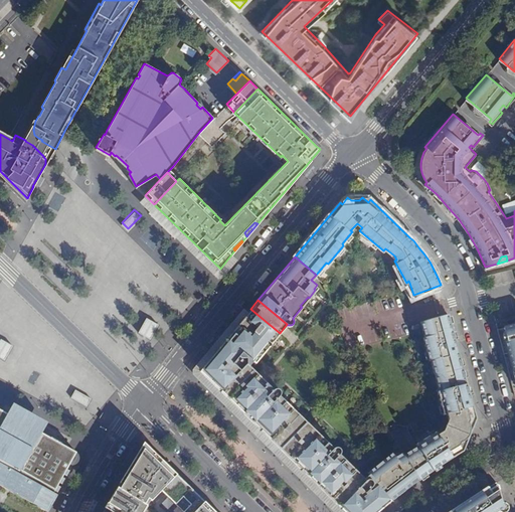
[(229,397),(255,370),(249,364),(253,360),(255,362),(264,352),(263,351),(270,342),(271,343),(280,333),(250,309),(215,351),(200,369),(210,379),(229,397)]
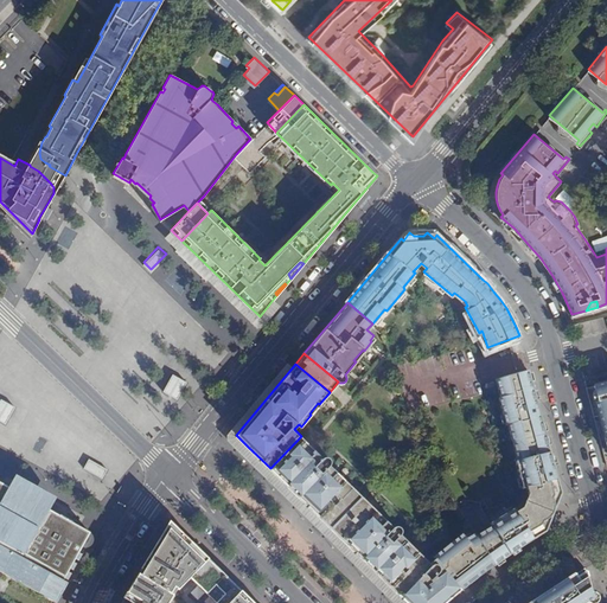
[(554,493),(557,492),(554,478),(557,478),(531,379),(528,367),(497,376),(502,393),(499,395),(506,423),(509,422),(518,457),(516,457),(523,486),(529,485),(530,492),(523,507),(517,511),(513,506),(490,523),(492,525),(510,552),(534,536),(531,533),(543,525),(542,523),(543,519),(547,518),(550,514),(551,512),(554,508),(554,502),(554,499),(553,495),(554,493)]
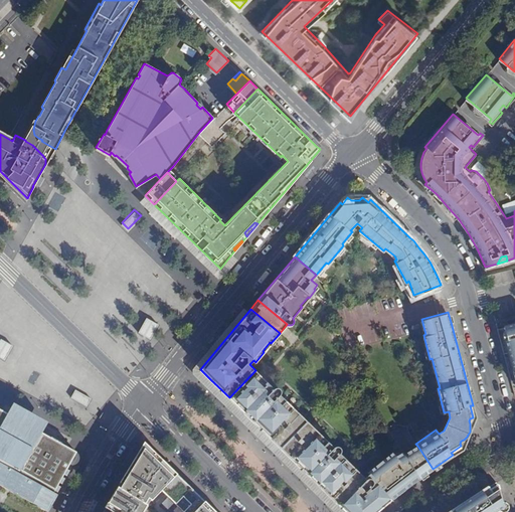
[(157,319),(145,313),(137,328),(149,334),(157,319)]
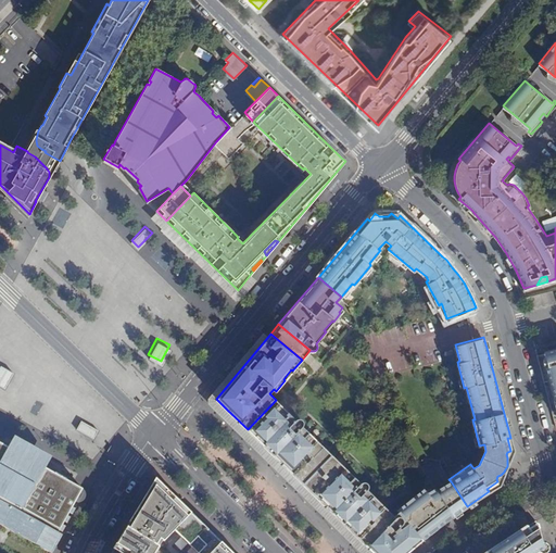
[(555,348),(544,351),(547,366),(546,366),(555,399),(555,398),(555,348)]
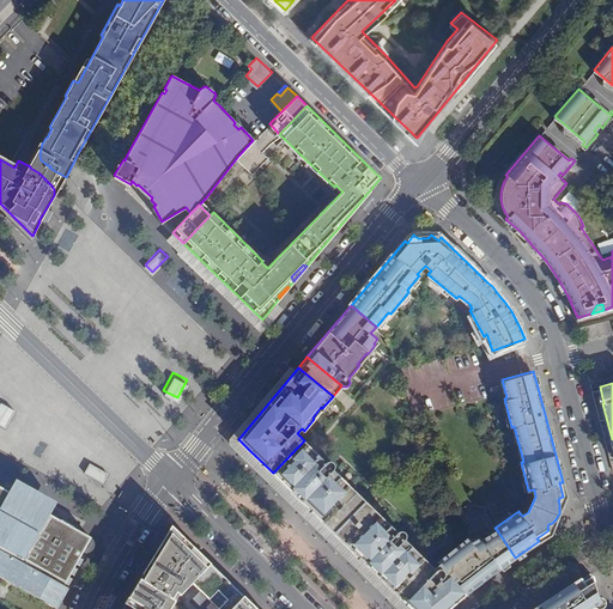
[(600,387),(592,389),(612,468),(612,467),(612,438),(612,439),(602,403),(604,403),(600,387)]
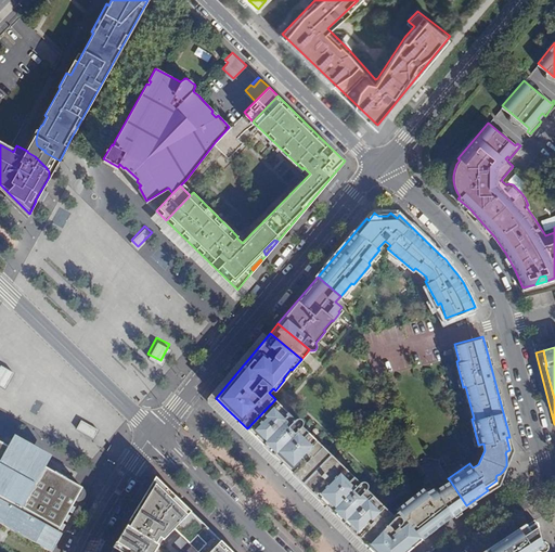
[(14,369),(1,362),(0,363),(0,382),(4,385),(14,369)]
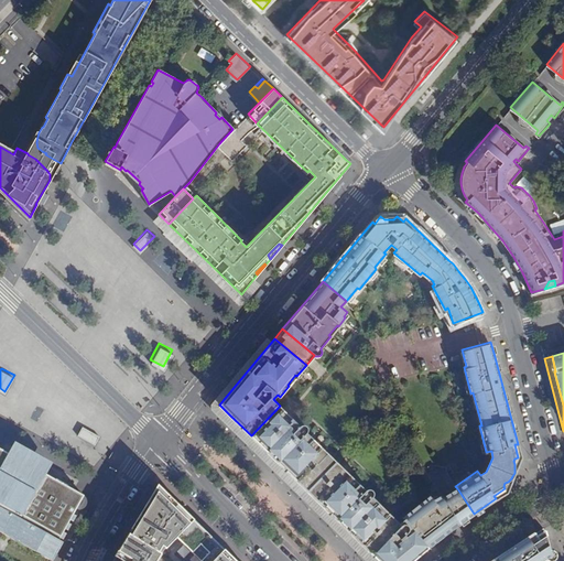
[(280,406),(251,435),(257,441),(261,445),(290,416),(280,406)]
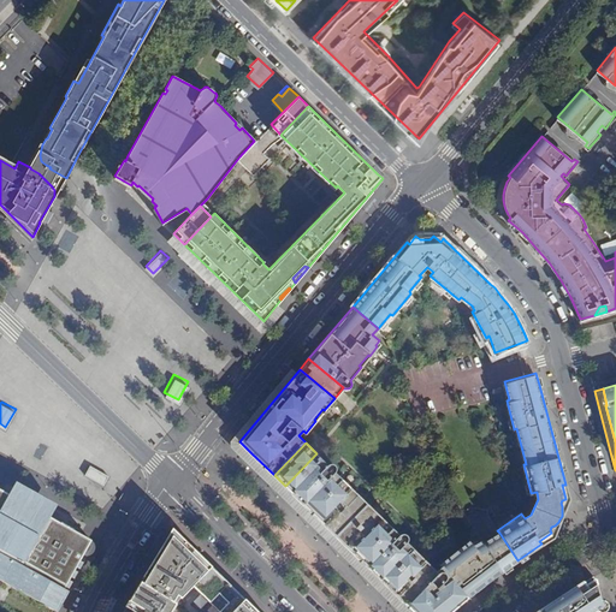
[(330,528),(360,495),(355,491),(354,493),(344,483),(345,481),(335,471),(336,469),(336,467),(336,465),(335,463),(332,462),(330,462),(327,464),(317,453),(285,486),(330,528)]
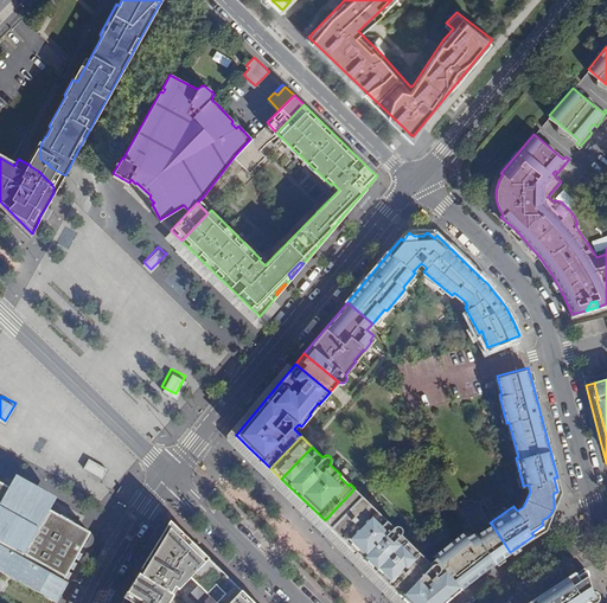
[(108,464),(89,454),(84,463),(102,473),(108,464)]
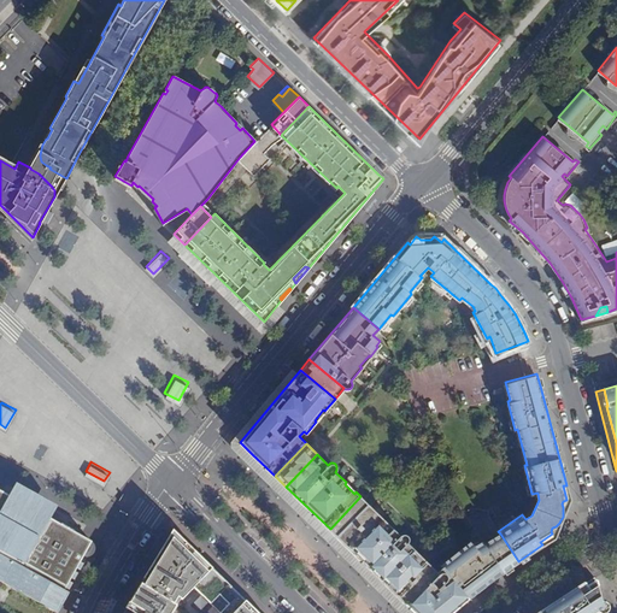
[(17,481),(11,491),(17,495),(15,500),(47,518),(51,513),(58,502),(17,481)]
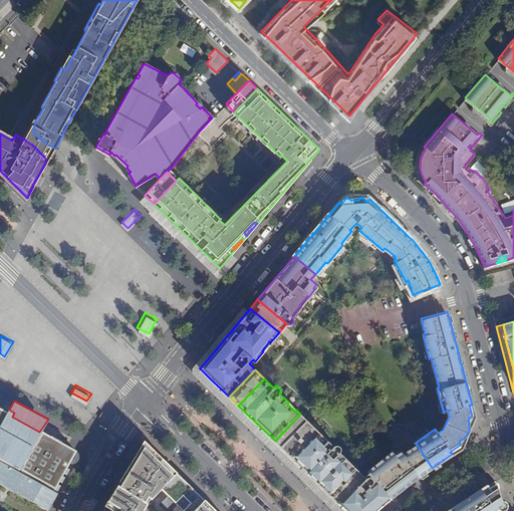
[(55,487),(71,459),(73,459),(75,459),(77,458),(79,456),(79,453),(79,451),(77,447),(76,447),(42,428),(39,432),(12,417),(14,413),(9,410),(0,405),(0,475),(5,478),(3,481),(46,505),(55,488),(55,487)]
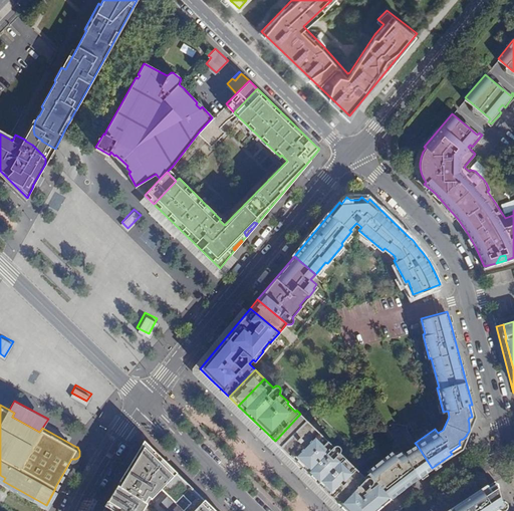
[(321,487),(347,460),(339,452),(340,450),(340,448),(339,446),(337,445),(335,444),(332,446),(323,437),(322,439),(313,430),(315,429),(300,414),(275,441),(321,487)]
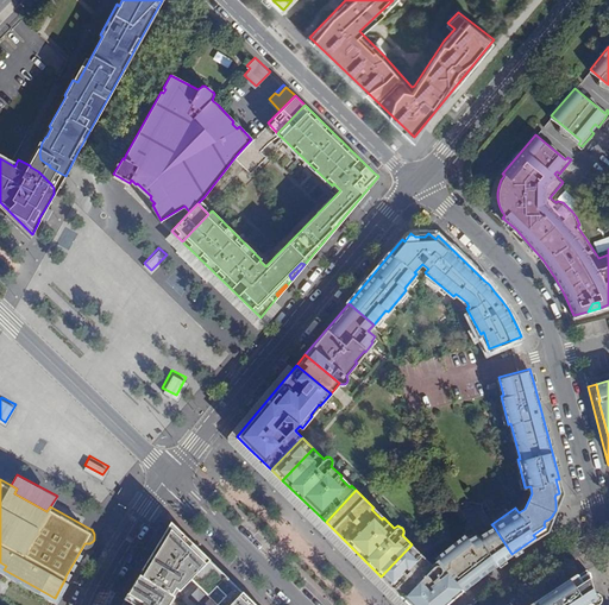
[(192,579),(209,560),(171,521),(165,529),(138,574),(124,597),(135,604),(169,604),(176,597),(192,579)]
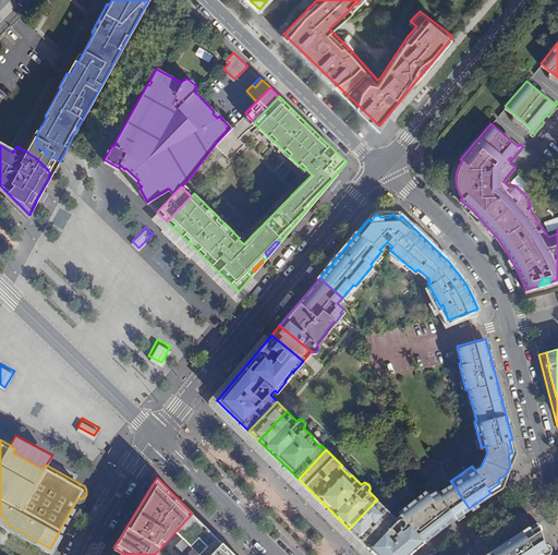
[(452,483),(439,493),(455,517),(469,508),(452,483)]
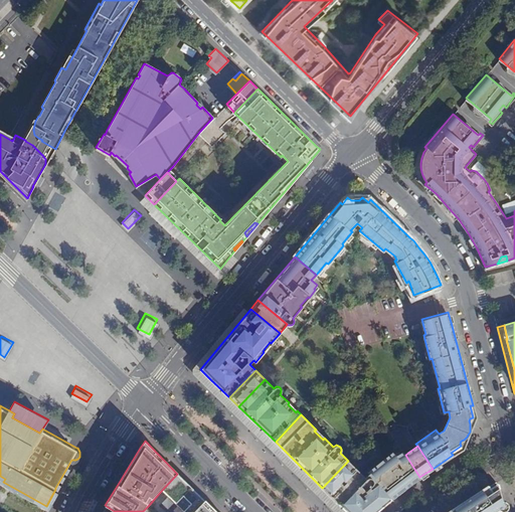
[(461,446),(451,453),(453,455),(463,449),(461,446)]
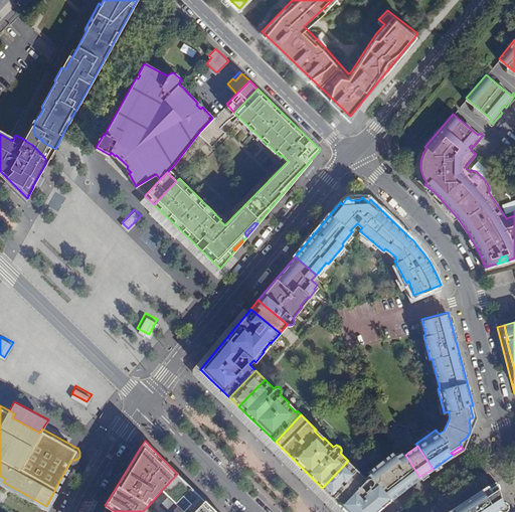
[(357,470),(331,496),(346,511),(374,511),(379,508),(399,493),(419,477),(405,455),(402,451),(395,455),(392,451),(367,470),(369,472),(364,477),(357,470)]
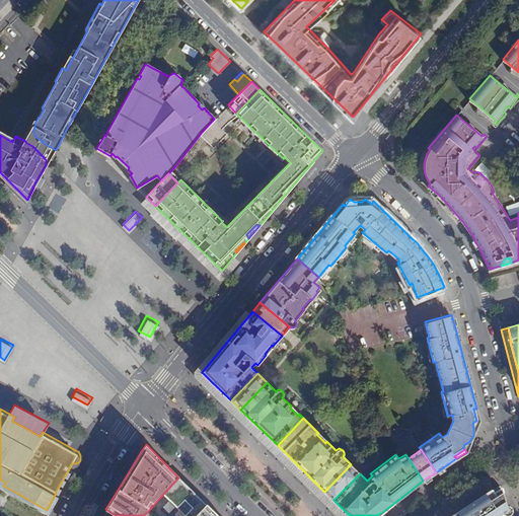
[(351,464),(324,492),(334,500),(360,473),(351,464)]
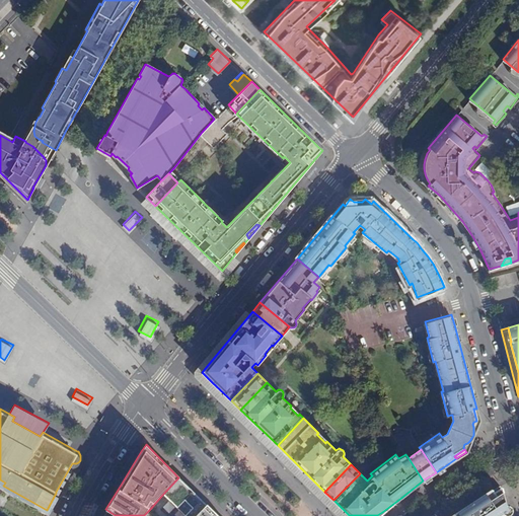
[(197,515),(208,505),(178,477),(163,494),(187,515),(197,515)]
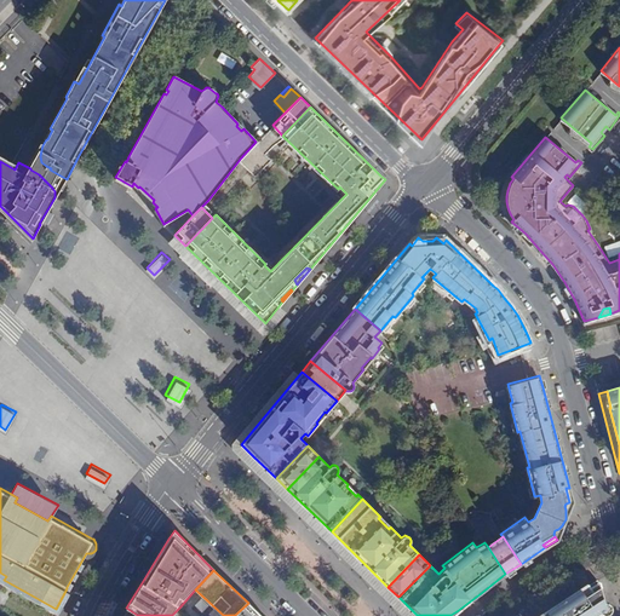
[(608,615),(597,577),(592,580),(587,583),(580,587),(557,603),(537,615),(608,615)]
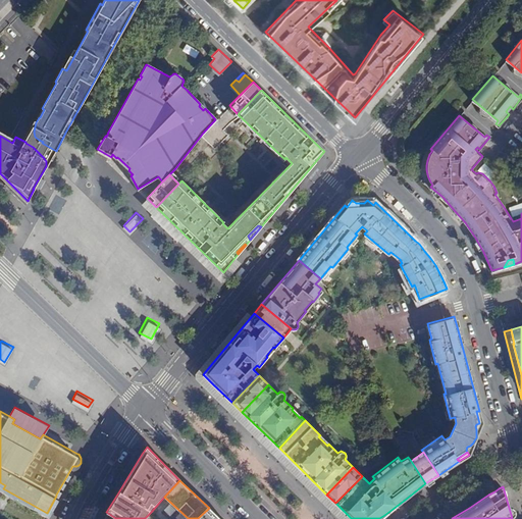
[(220,518),(209,508),(198,518),(220,518)]
